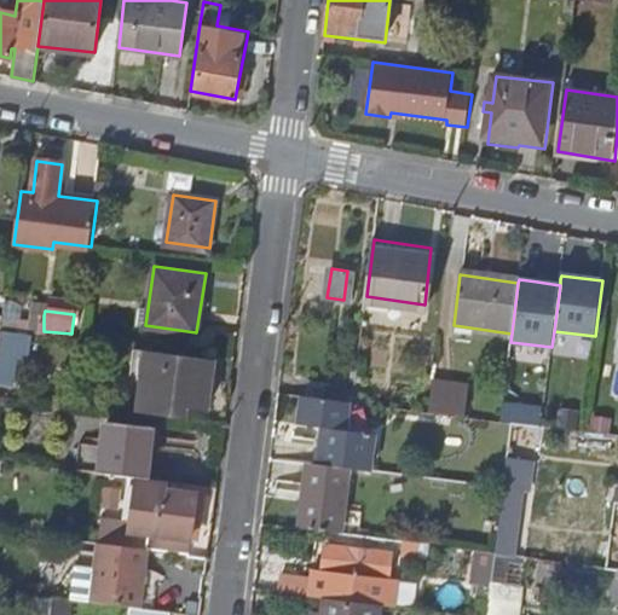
[(26,329),(44,331),(44,315),(27,314),(26,329)]
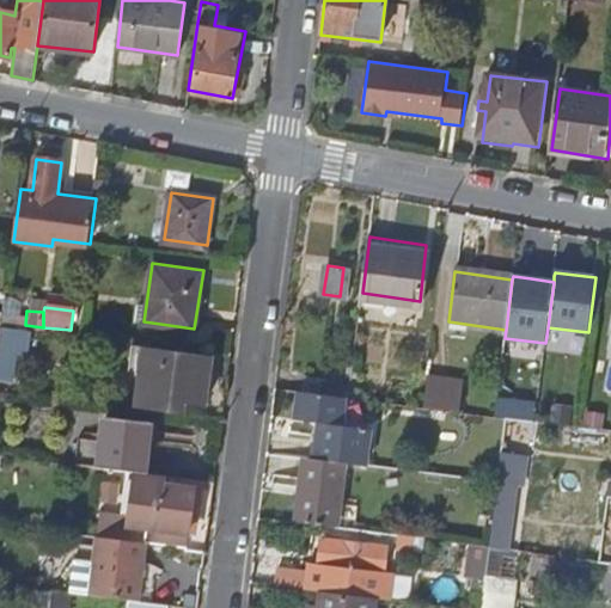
[(211,357),(165,351),(159,400),(205,406),(211,357)]
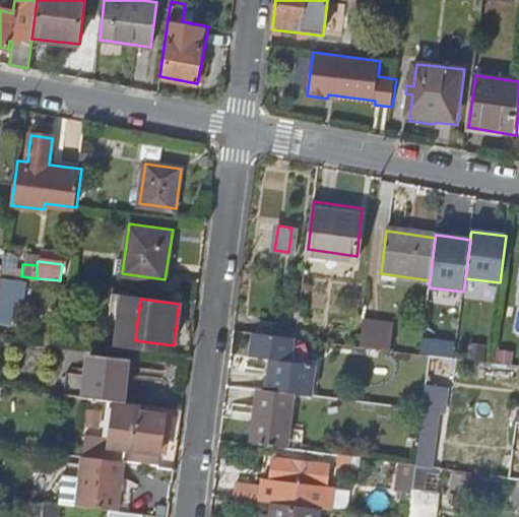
[(363,318),(360,343),(395,348),(398,322),(363,318)]
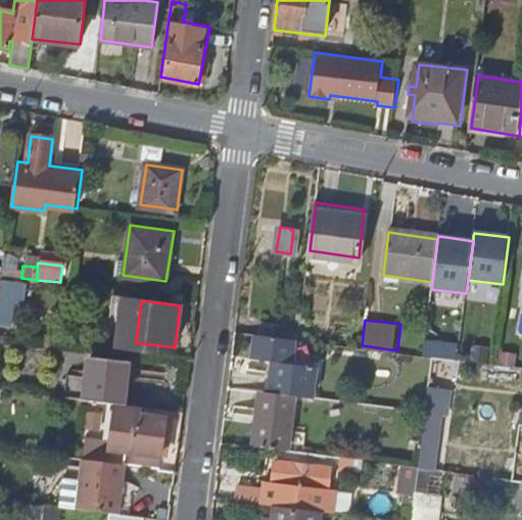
[(267,391),(293,394),(311,397),(315,366),(291,363),(295,339),(255,334),(252,357),(271,360),(267,391)]
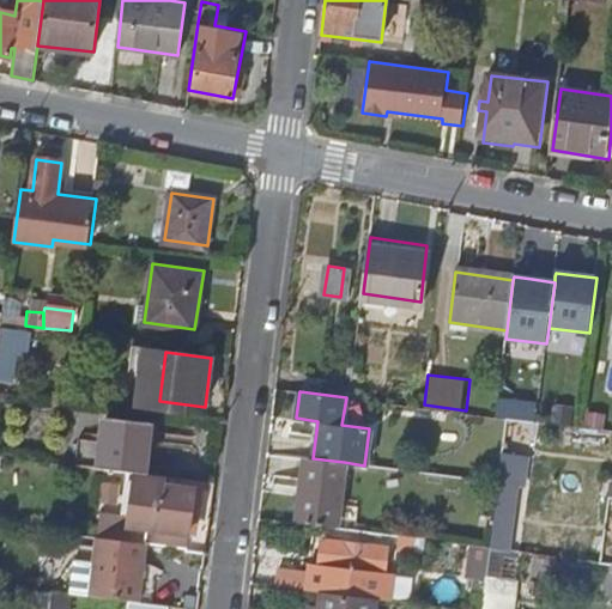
[(100,468),(135,473),(143,473),(149,420),(107,415),(100,468)]
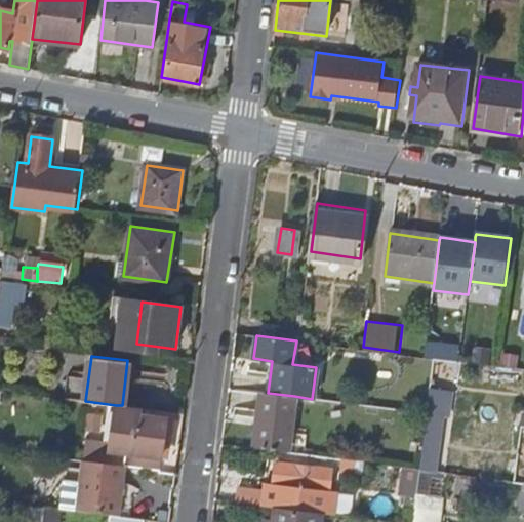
[(426,413),(439,415),(448,416),(449,407),(447,406),(449,392),(429,390),(426,413)]
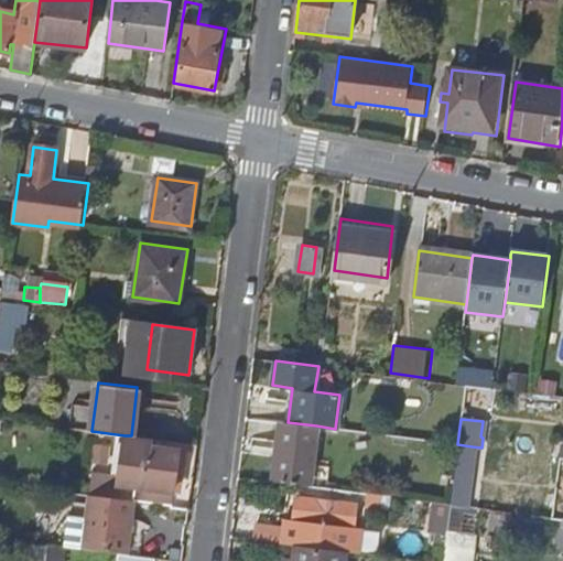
[(272,481),(309,485),(316,425),(288,422),(280,421),(272,481)]
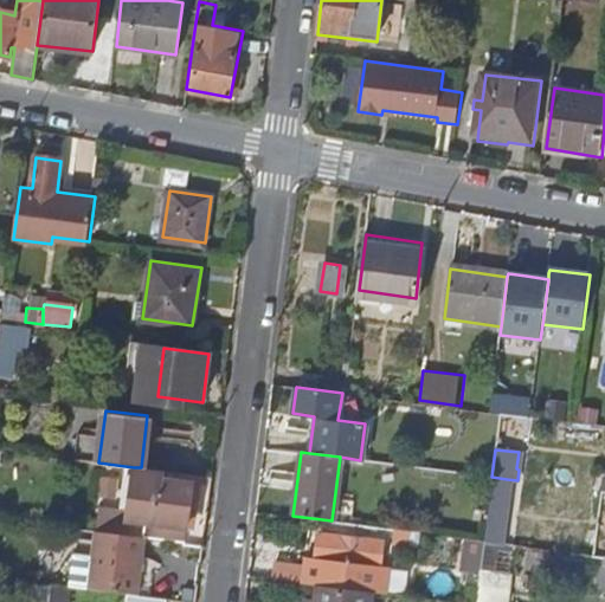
[(192,485),(161,481),(162,471),(141,467),(134,467),(129,511),(98,507),(95,530),(113,532),(145,536),(146,524),(186,530),(188,503),(199,504),(203,476),(193,474),(192,485)]
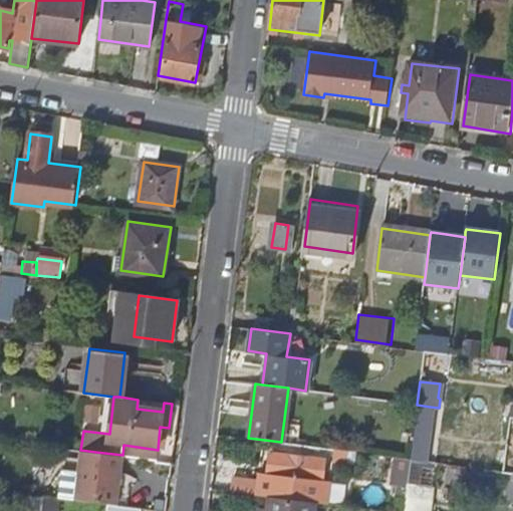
[(411,460),(423,461),(430,407),(417,405),(411,460)]
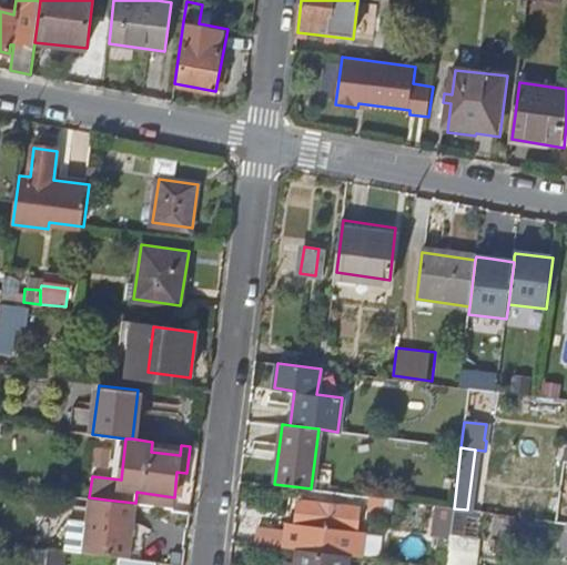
[(378,497),(364,496),(362,508),(362,510),(377,511),(378,497)]
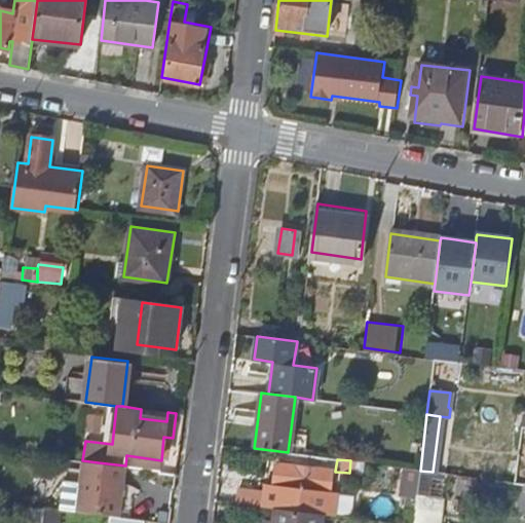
[(125,465),(98,462),(82,460),(75,512),(110,516),(118,517),(125,465)]
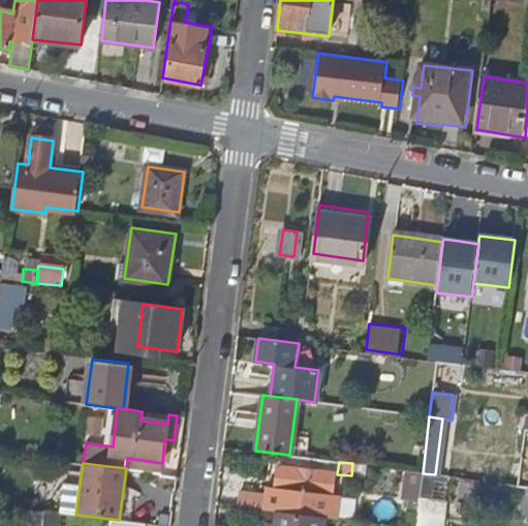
[(132,472),(167,473),(167,465),(132,463),(132,472)]
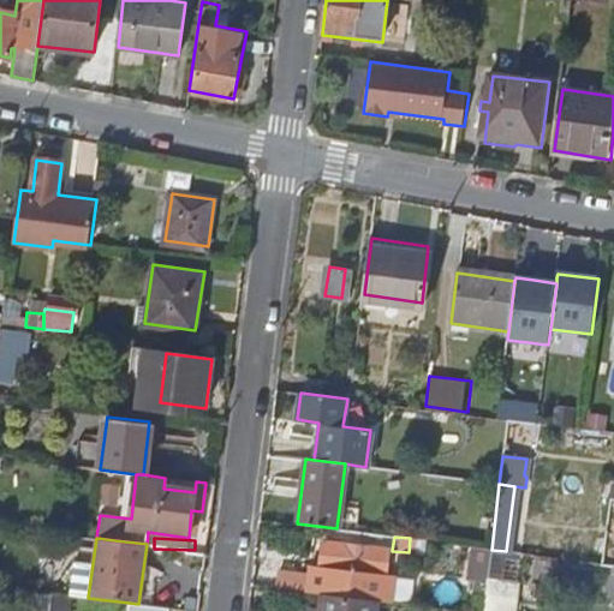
[(325,541),(321,565),(315,564),(314,573),(276,568),(274,586),(320,592),(376,600),(394,601),(398,576),(389,575),(392,551),(392,550),(325,541)]
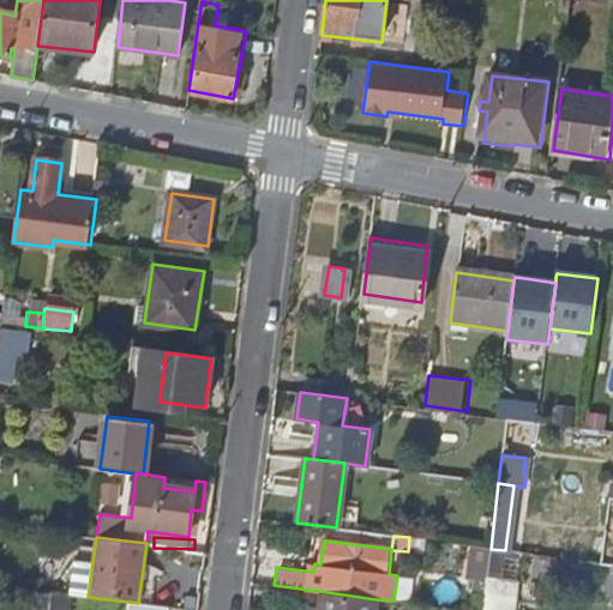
[(512,609),(517,583),(486,578),(482,609),(512,609)]
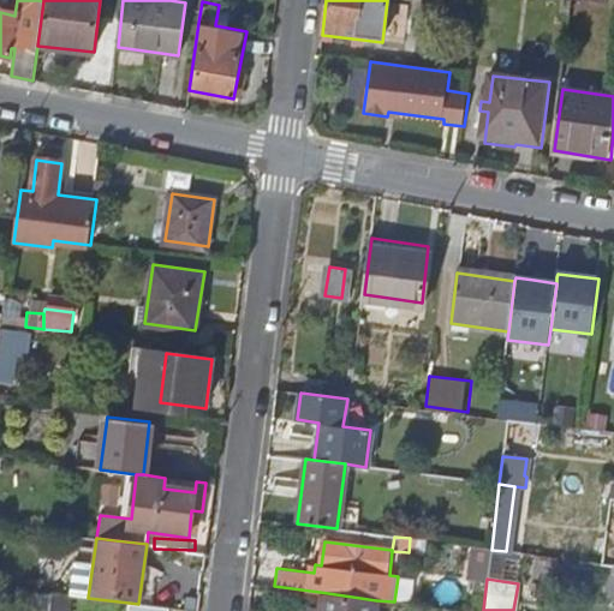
[(375,610),(376,600),(320,592),(316,610),(375,610)]
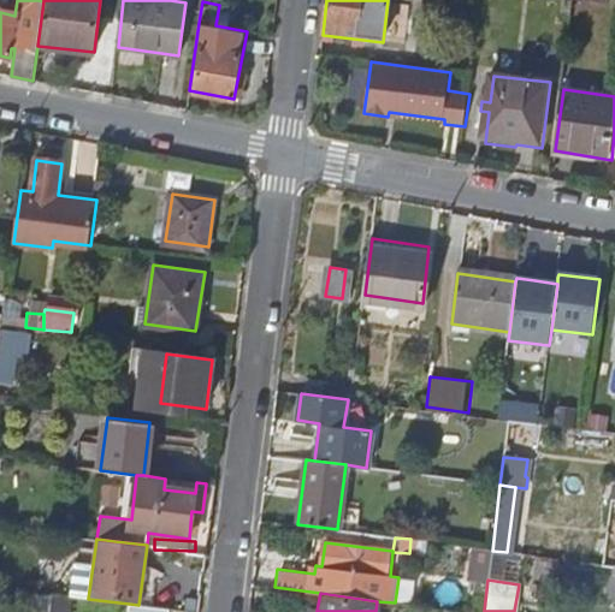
[(53,594),(51,611),(71,611),(74,596),(53,594)]
